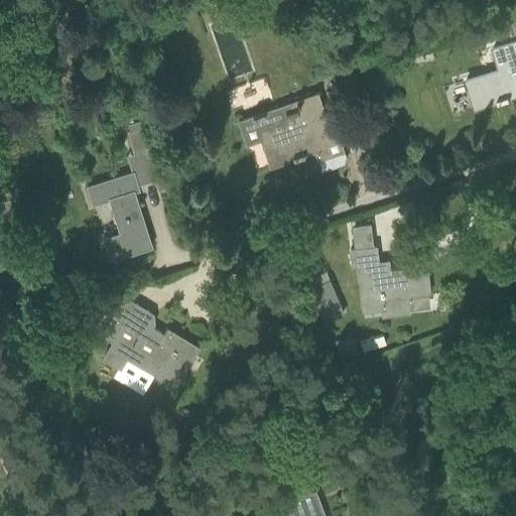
[(498,102),(509,99),(509,97),(515,94),(515,41),(491,49),(497,71),(466,81),(475,108),(498,101),(498,102)]
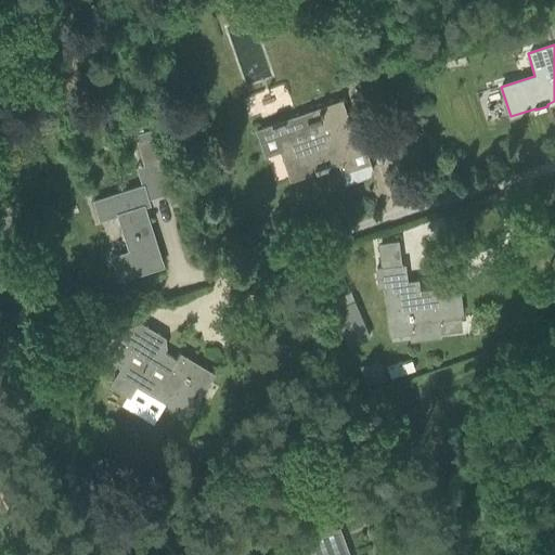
[(256,130),(257,134),(265,155),(280,150),(289,179),(314,170),(314,171),(326,167),(325,164),(338,160),(341,170),(346,182),(371,173),(362,147),(359,149),(341,102),(256,130)]
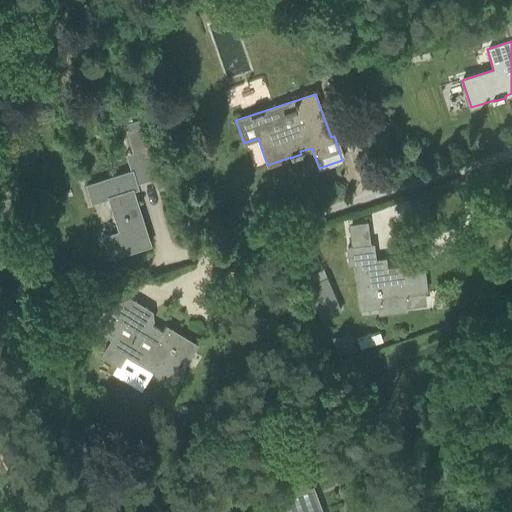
[(123,125),(131,152),(147,147),(139,120),(123,125)]
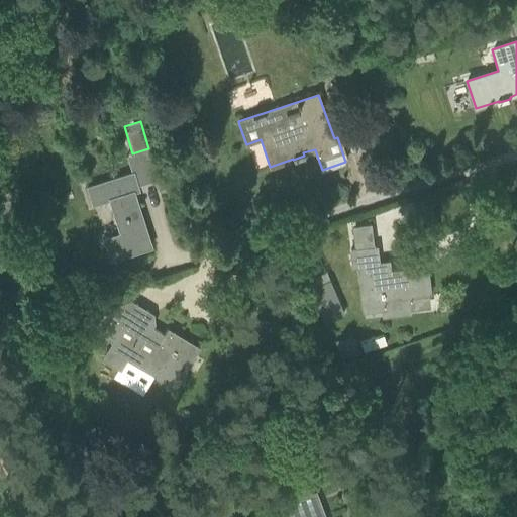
[(133,192),(138,190),(132,172),(86,187),(92,205),(109,200),(119,233),(103,239),(110,261),(150,247),(133,192)]
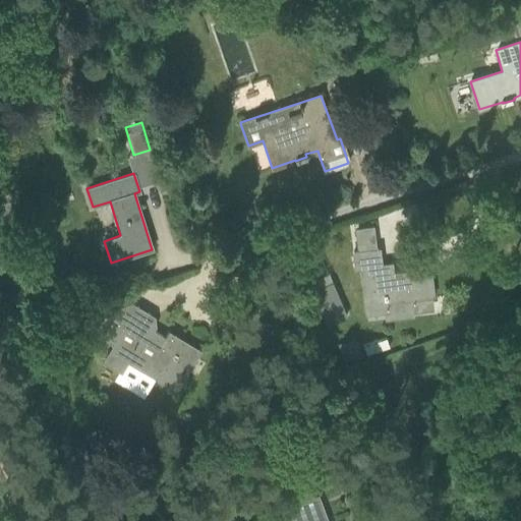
[(378,249),(352,252),(354,269),(362,269),(367,312),(382,311),(383,320),(413,317),(411,297),(432,295),(431,286),(428,266),(405,269),(405,268),(393,269),(393,272),(381,273),(378,249)]
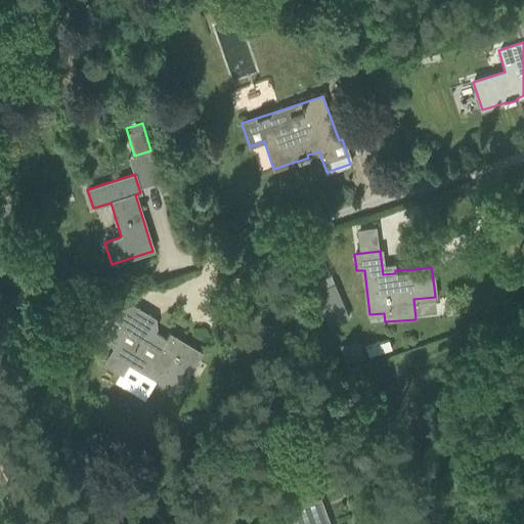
[(128,365),(176,395),(202,352),(169,333),(166,339),(143,325),(149,315),(137,308),(133,316),(121,309),(112,323),(108,321),(98,338),(113,347),(102,364),(122,376),(128,365)]
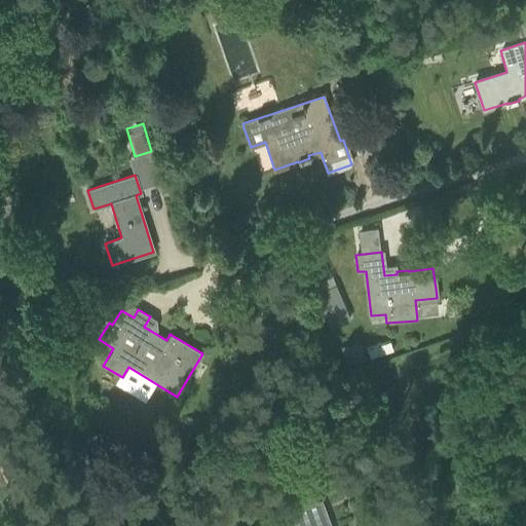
[(345,312),(327,321),(331,329),(349,321),(345,312)]
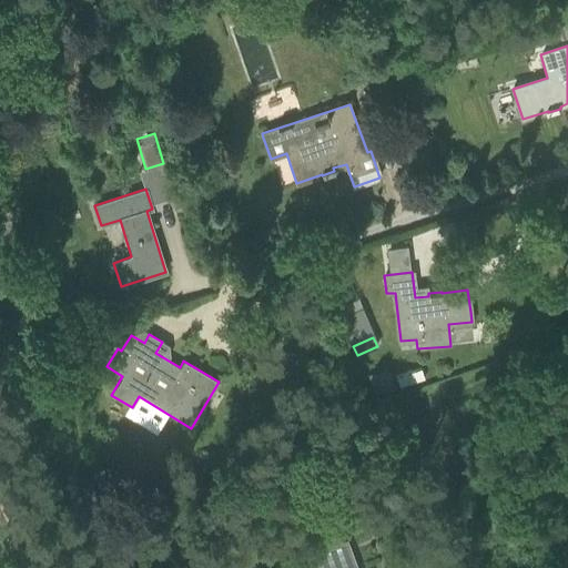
[(53,350),(57,361),(80,353),(77,342),(53,350)]
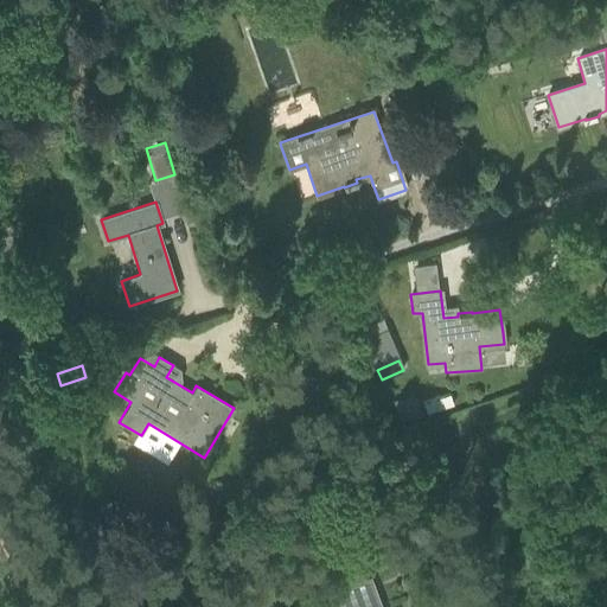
[(426,413),(453,403),(449,394),(422,403),(426,413)]
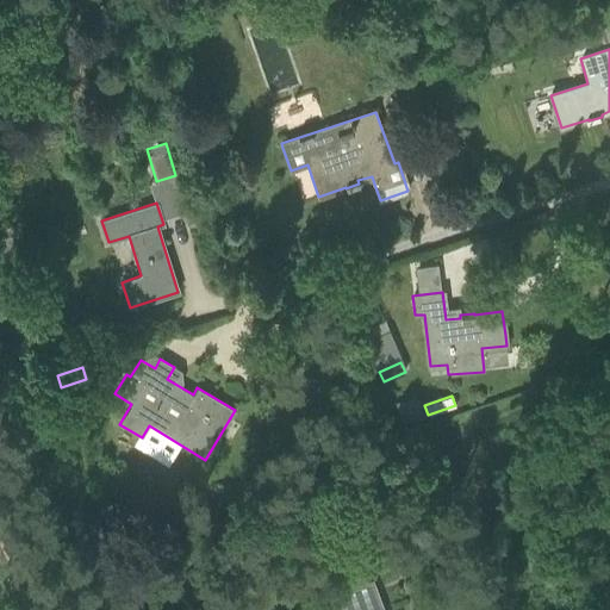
[(417,418),(411,399),(396,405),(402,423),(417,418)]
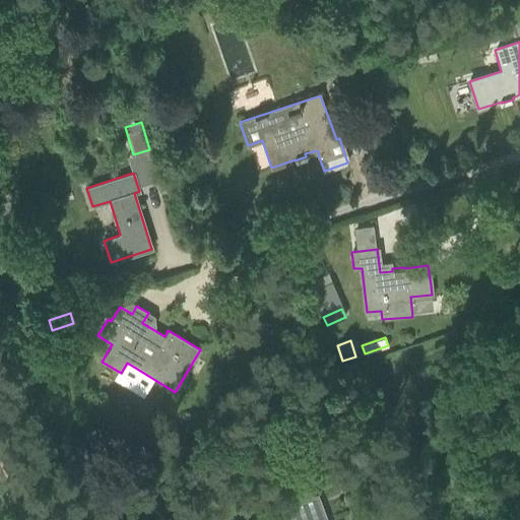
[(327,519),(318,494),(280,509),(284,519),(327,519)]
